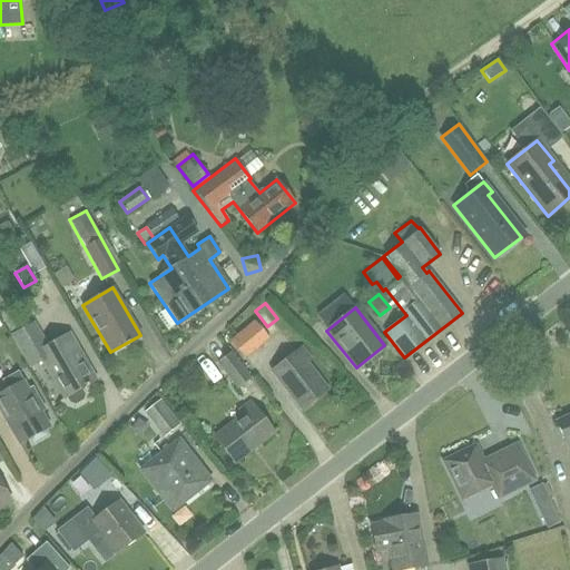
[(0,313),(0,317),(9,333),(19,327),(9,308),(0,313)]
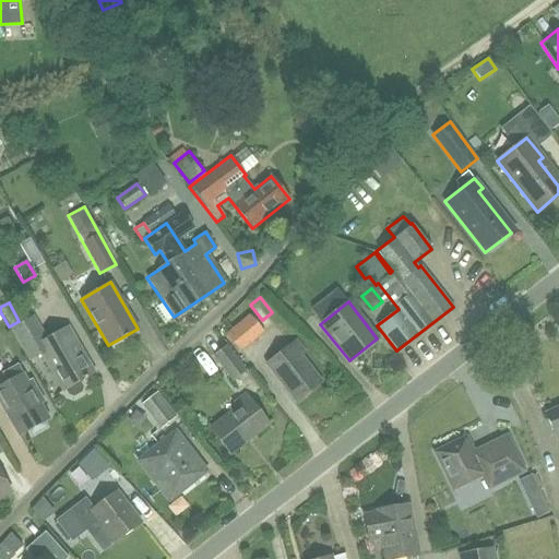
[(240,352),(264,331),(249,313),(225,333),(240,352)]
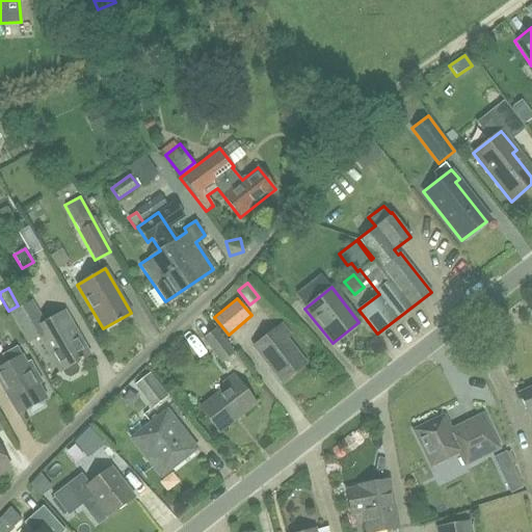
[(38,336),(60,372),(61,371),(64,376),(70,377),(77,373),(78,368),(75,363),(88,354),(69,319),(64,312),(44,323),(31,301),(11,313),(28,342),(38,336)]
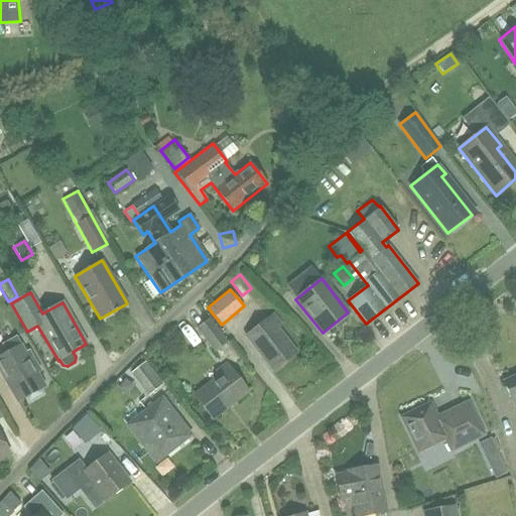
[(245,336),(273,371),(296,353),(277,328),(281,325),(273,313),(245,336)]
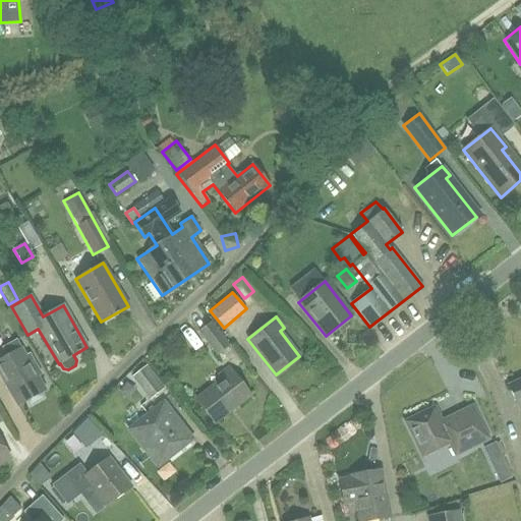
[(229,345),(210,321),(196,332),(216,356),(229,345)]
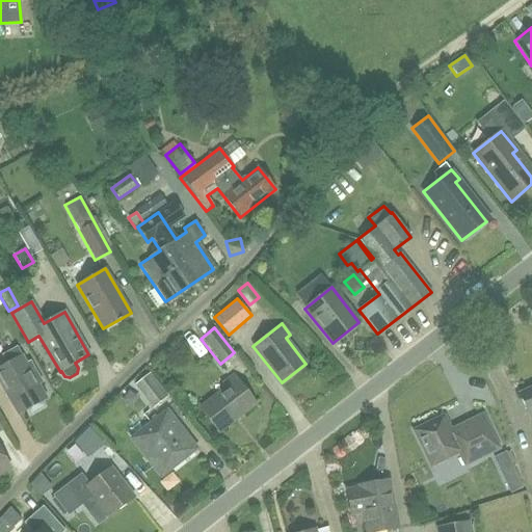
[(22,404),(25,409),(42,400),(38,395),(44,392),(35,378),(40,376),(35,368),(31,371),(22,354),(0,366),(0,387),(14,409),(22,404)]
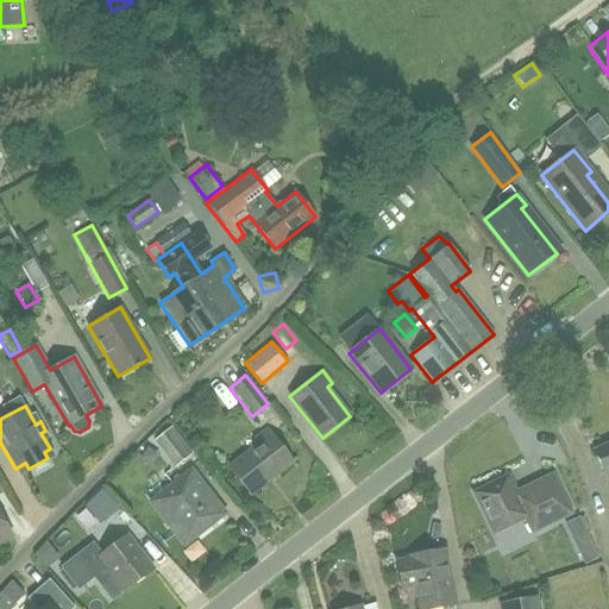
[(192,453),(170,426),(152,440),(174,468),(192,453)]
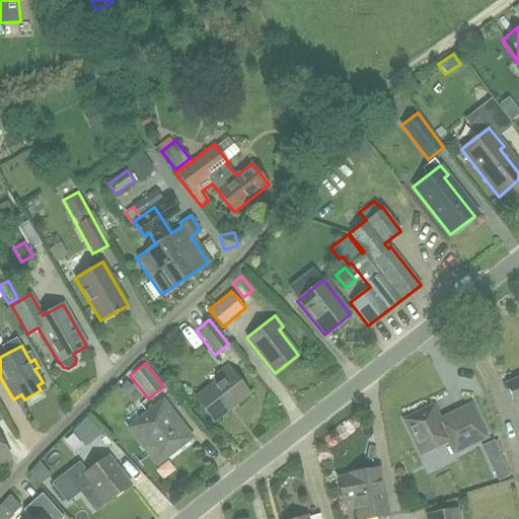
[(195,398),(213,421),(248,393),(227,367),(217,374),(220,378),(195,398)]
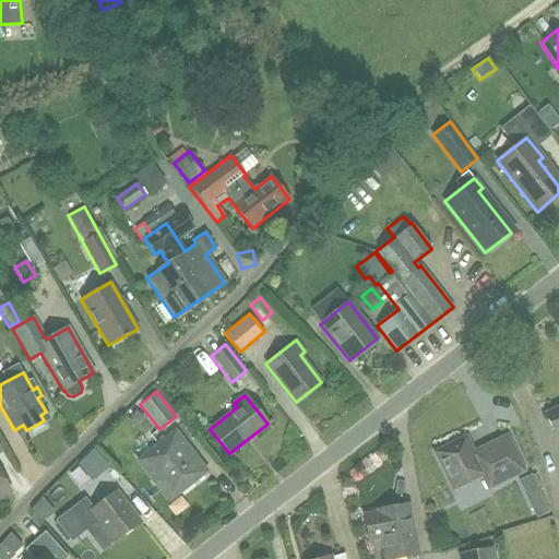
[(558,406),(545,413),(555,435),(558,431),(558,406)]
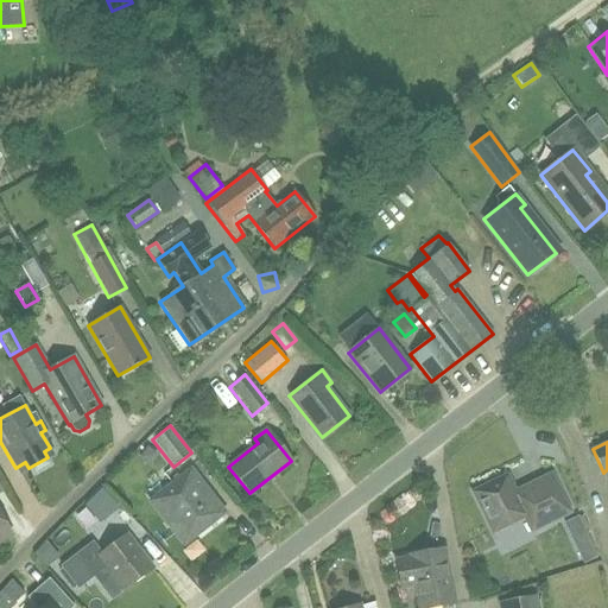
[(158,455),(147,444),(112,481),(113,482),(112,482),(121,492),(122,491),(122,492),(158,455)]
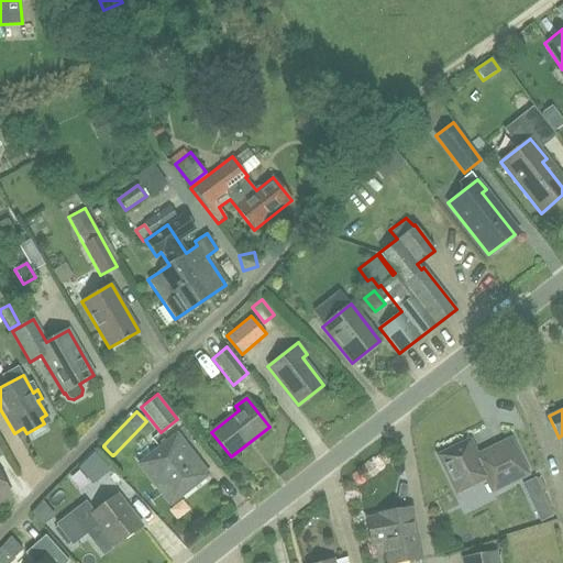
[(468,441),(439,455),(456,493),(486,478),(492,490),(526,474),(509,440),(476,456),(468,441)]
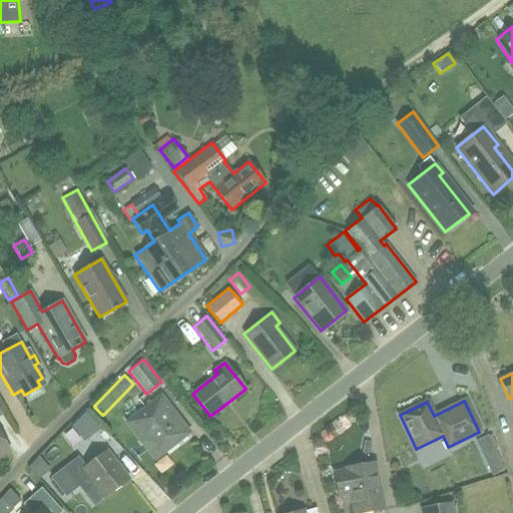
[(188,433),(165,404),(153,413),(148,406),(126,423),(147,450),(157,442),(164,452),(188,433)]
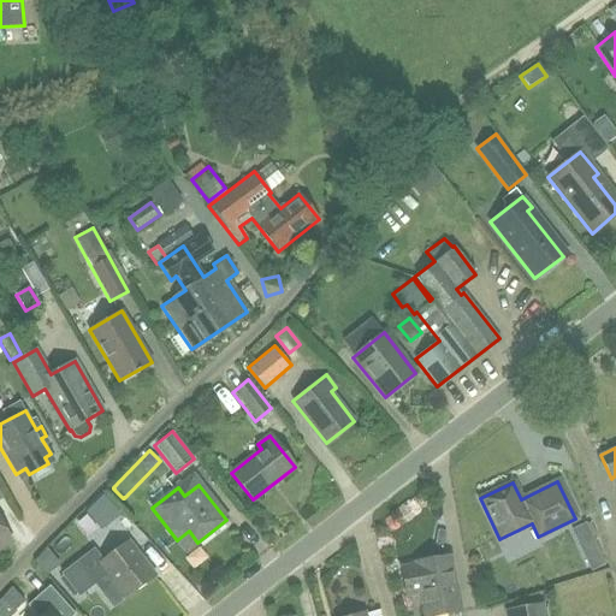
[(102,496),(86,511),(100,529),(119,515),(102,496)]
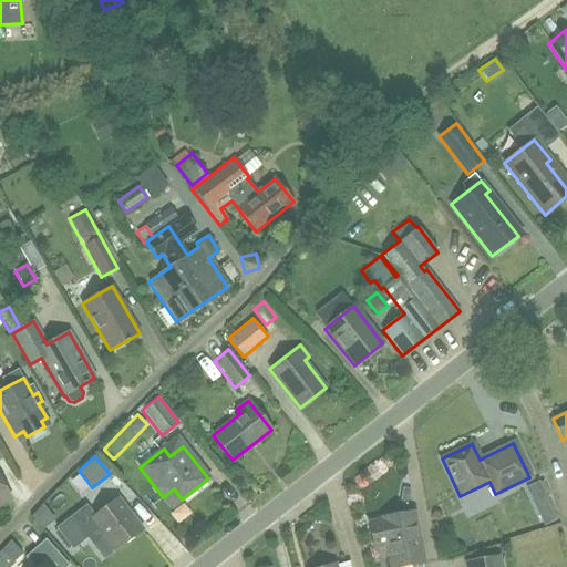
[(533,502),(545,496),(538,481),(525,487),(533,502)]
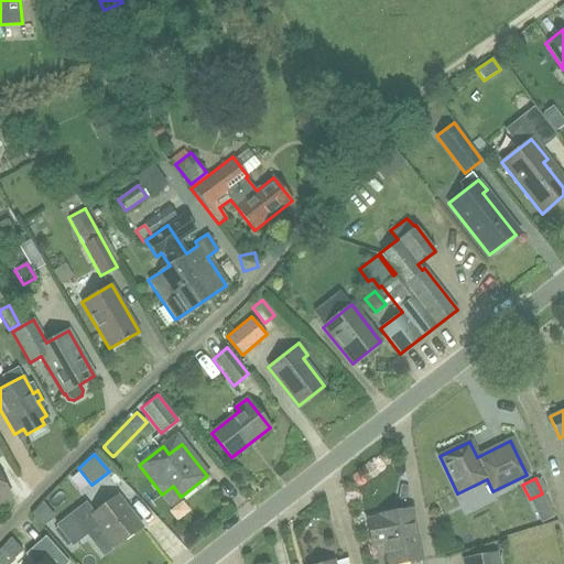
[(476,520),(498,509),(490,495),(469,506),(476,520)]
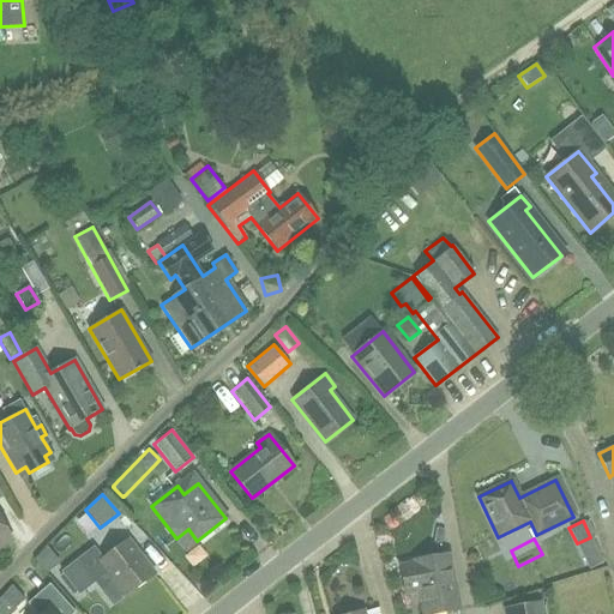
[(112,607),(154,575),(127,540),(102,559),(94,547),(61,572),(78,595),(94,582),(112,607)]
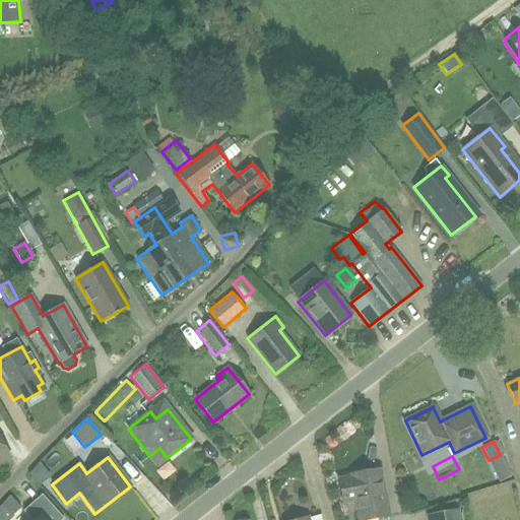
[(354,501),(358,519),(366,519),(388,516),(380,469),(349,475),(350,477),(338,479),(342,503),(354,501)]
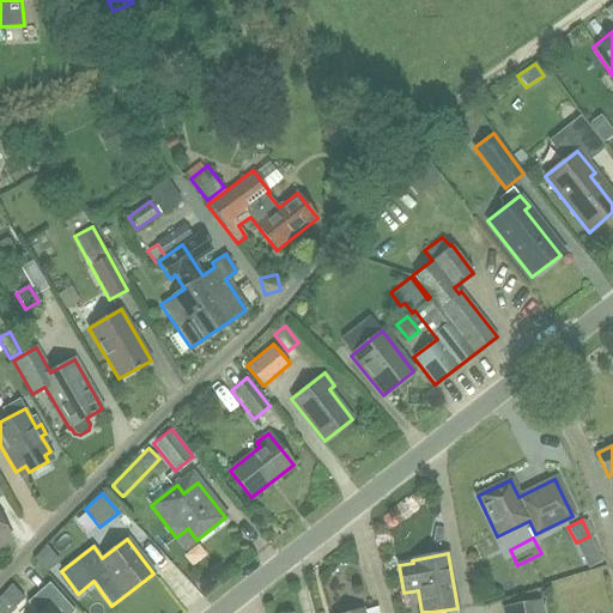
[(62,612),(68,607),(48,583),(25,604),(29,607),(34,612),(62,612)]
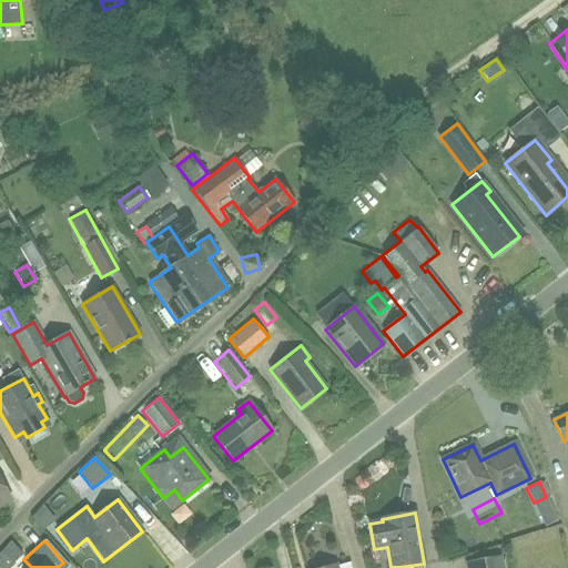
[(2,550),(13,563),(21,556),(9,541),(2,550)]
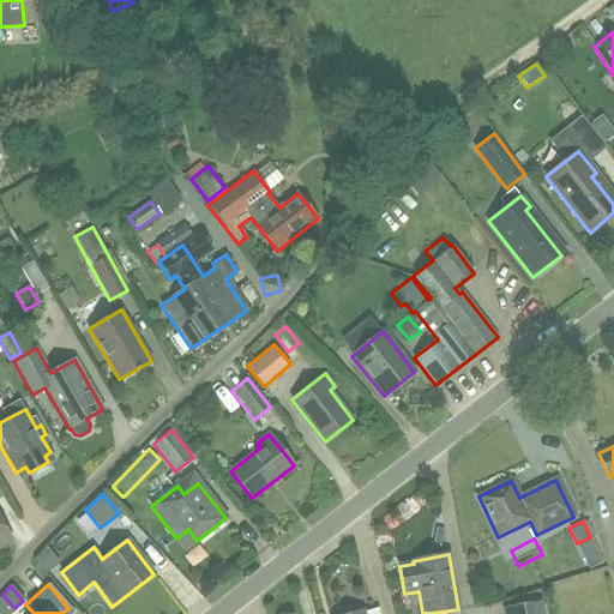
[(543,613),(541,601),(501,608),(503,613),(543,613)]
